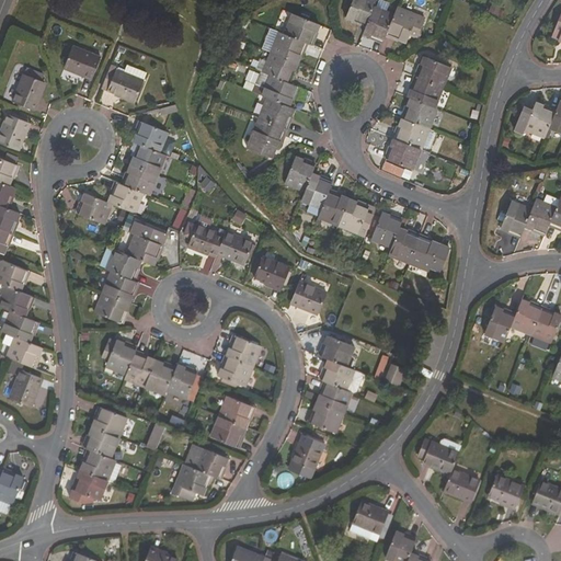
[(377,0),(353,0),(346,18),(367,25),(375,7),(377,0)]
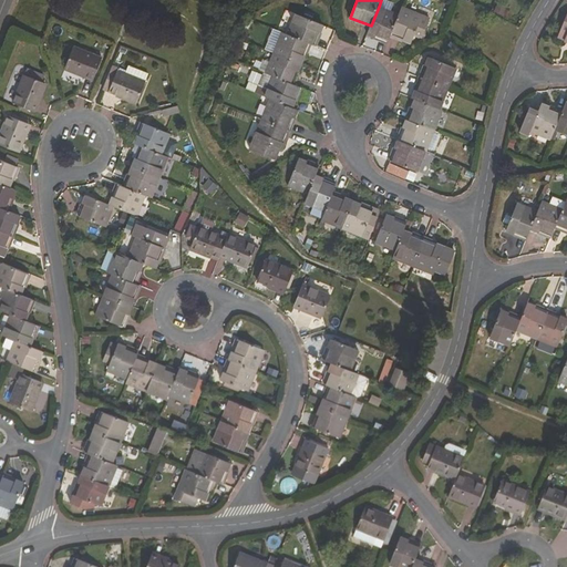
[(371,26),(368,33),(389,41),(391,34),(399,16),(379,7),(371,26)]
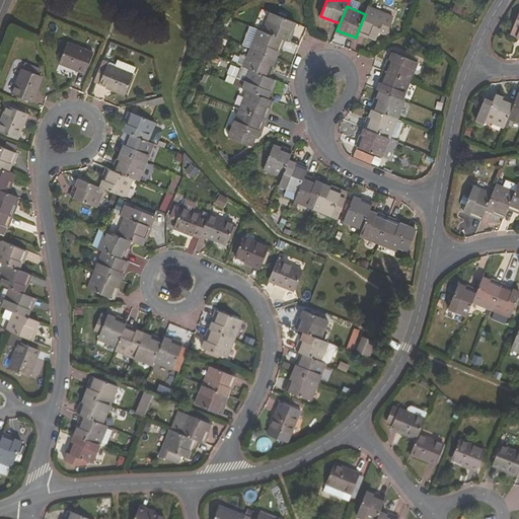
[(365,14),(358,31),(377,39),(380,31),(387,34),(394,17),(368,6),(365,14)]
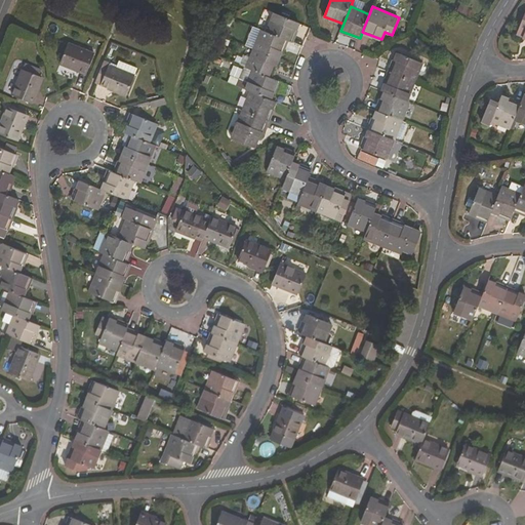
[(286,39),(291,41),(299,23),(274,12),(267,32),(286,39)]
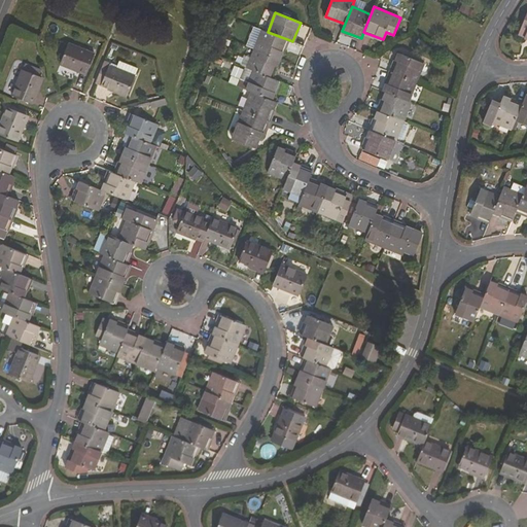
[(254,48),(280,59),(287,39),(268,32),(262,29),(254,48)]
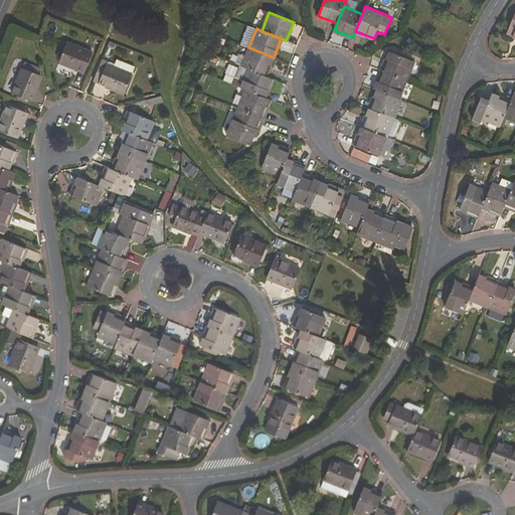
[(59,61),(84,71),(93,53),(67,42),(59,61)]
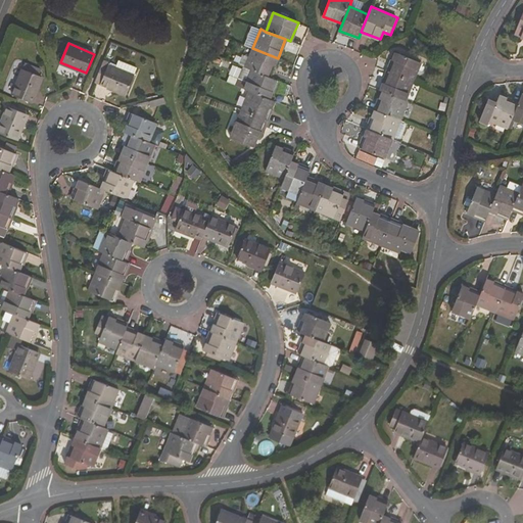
[(278,58),(252,48),(245,66),(252,69),(271,77),(278,58)]
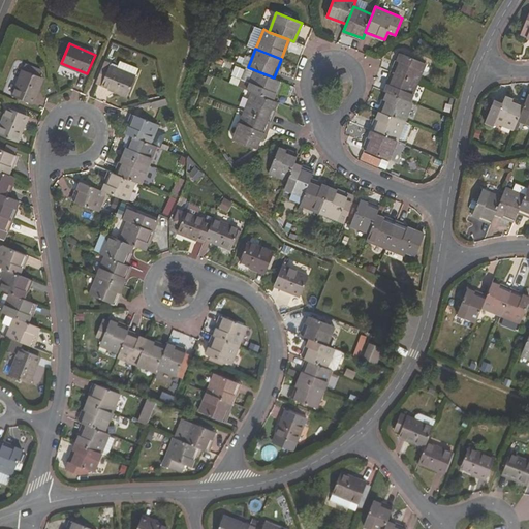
[(394,71),(418,82),(426,63),(401,53),(394,71)]
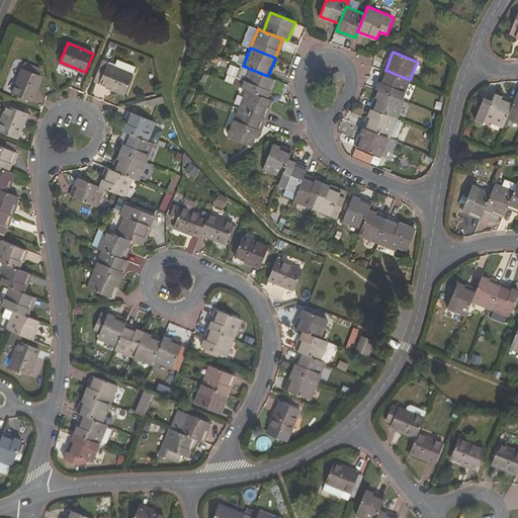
[(109,64),(110,62),(103,59),(94,81),(125,94),(136,68),(117,60),(114,67),(109,64)]
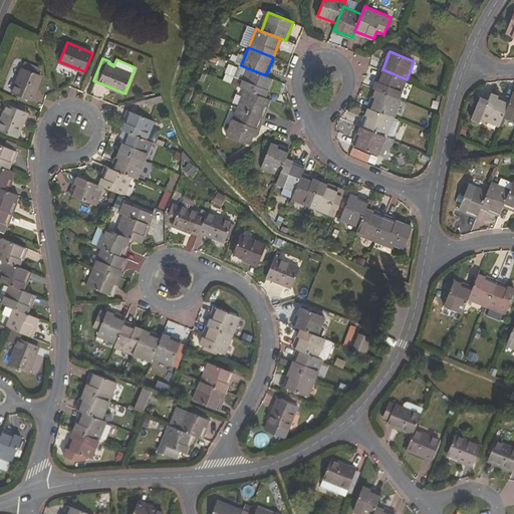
[(12,92),(31,100),(41,75),(22,67),(12,92)]
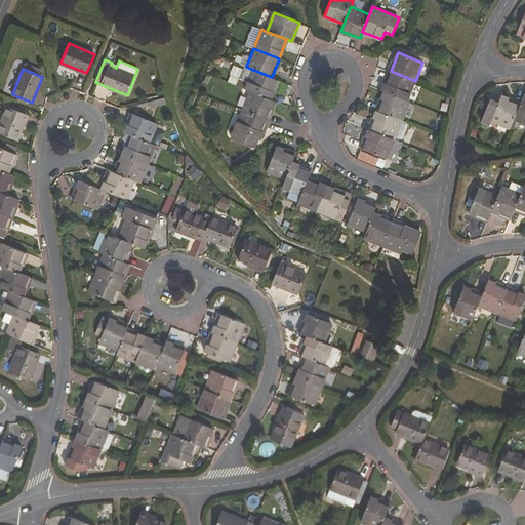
[(253,70),(245,89),(250,91),(272,99),(279,80),(272,77),(253,70)]
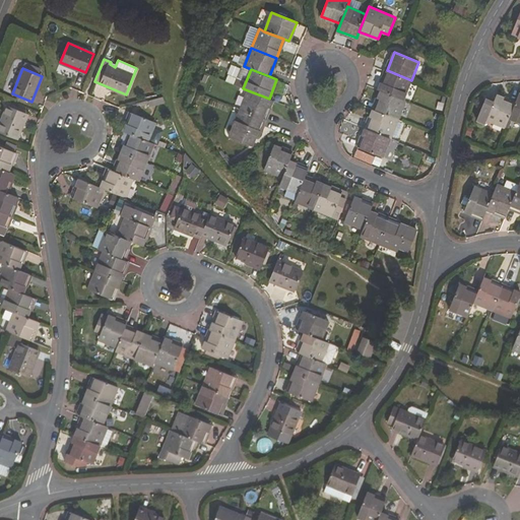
[(411,80),(387,70),(379,89),(382,90),(403,100),(411,80)]
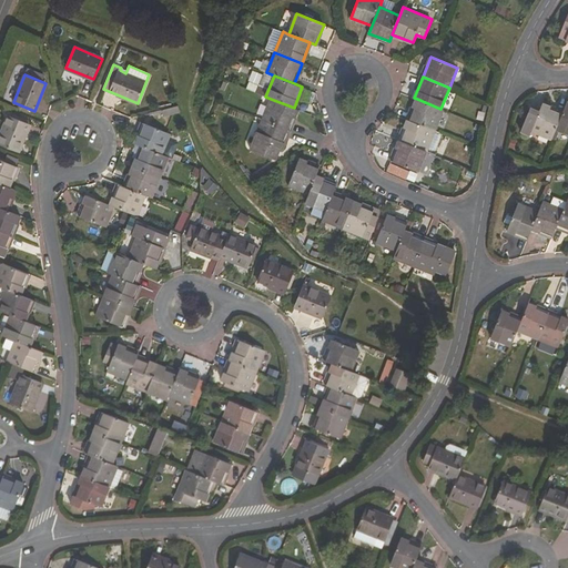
[(263,119),(291,131),(298,110),(294,108),(271,99),(263,119)]
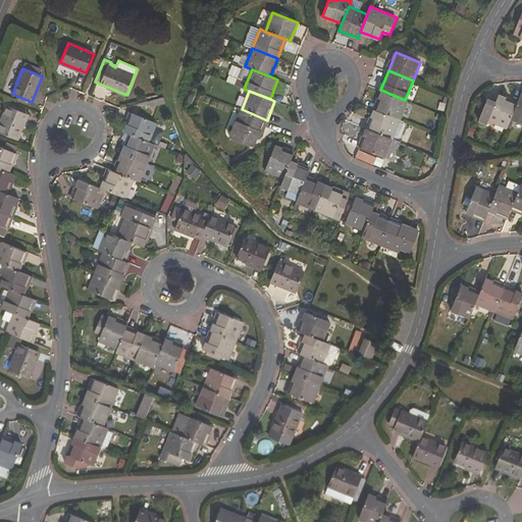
[(375,110),(400,120),(408,101),(405,100),(383,91),(375,110)]
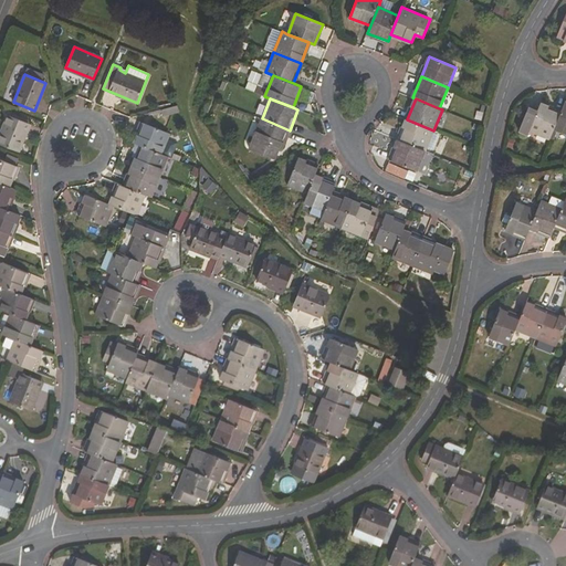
[(562,112),(555,128),(565,133),(565,101),(562,112)]
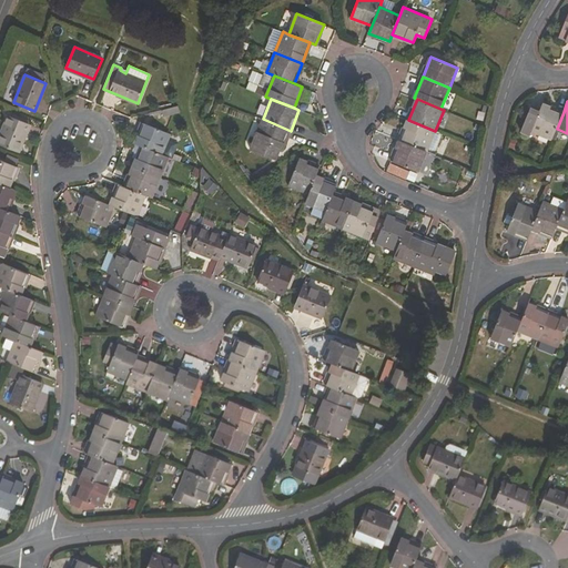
[(530,135),(531,131),(553,140),(557,129),(564,112),(543,103),(539,111),(530,108),(521,131),(530,135)]
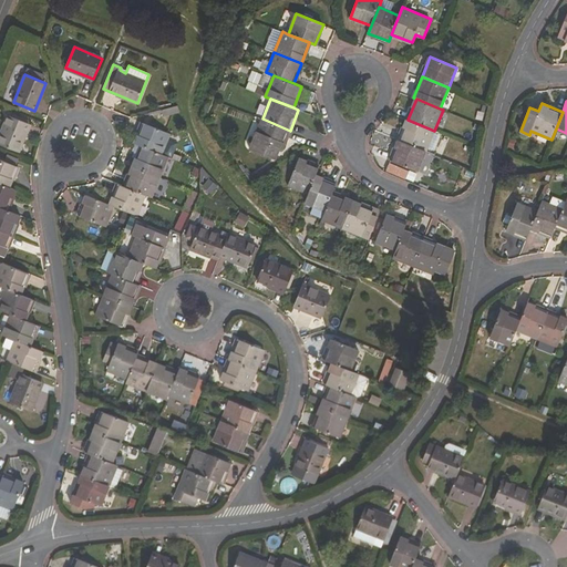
[(0,134),(0,144),(18,152),(29,124),(8,115),(0,134)]
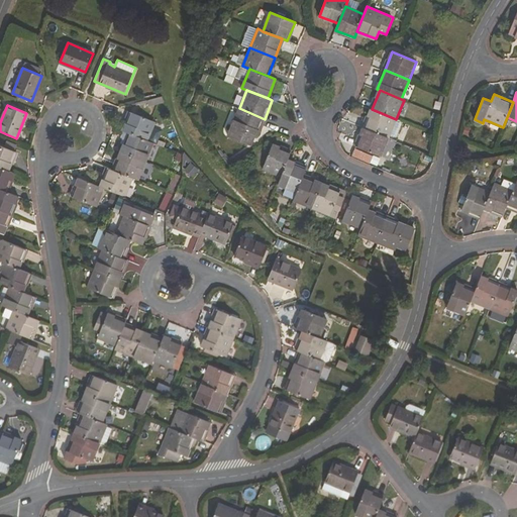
[(239,108),(228,136),(249,144),(252,136),(256,137),(265,119),(239,108)]
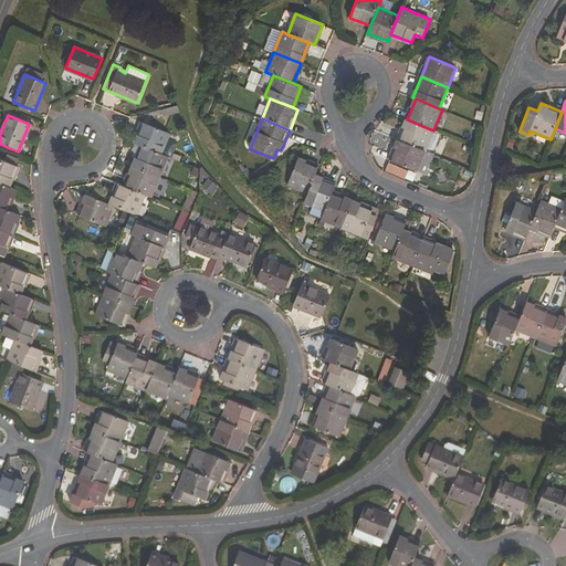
[(399,139),(426,150),(433,130),(407,119),(399,139)]
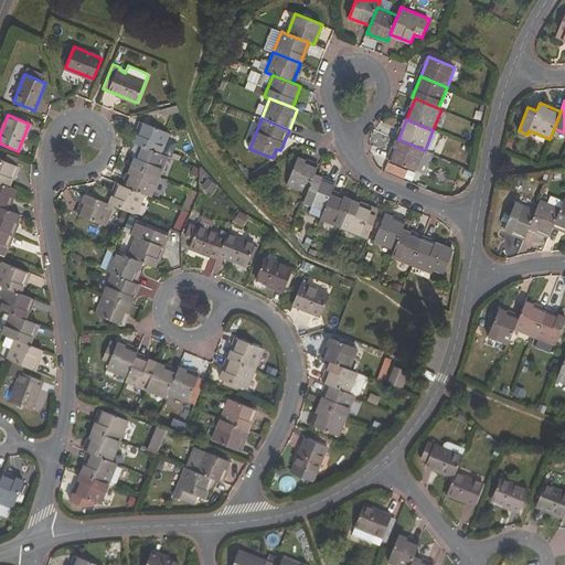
[(141,145),(161,153),(170,134),(144,123),(135,142),(141,145)]
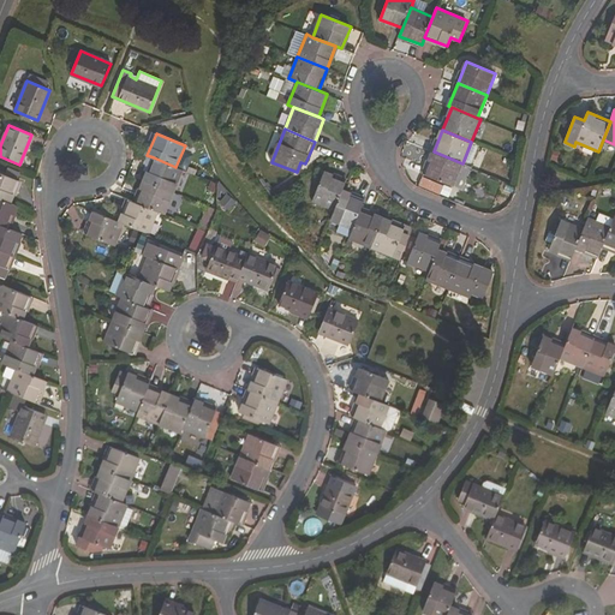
[(434,151),(424,174),(453,186),(463,163),(434,151)]
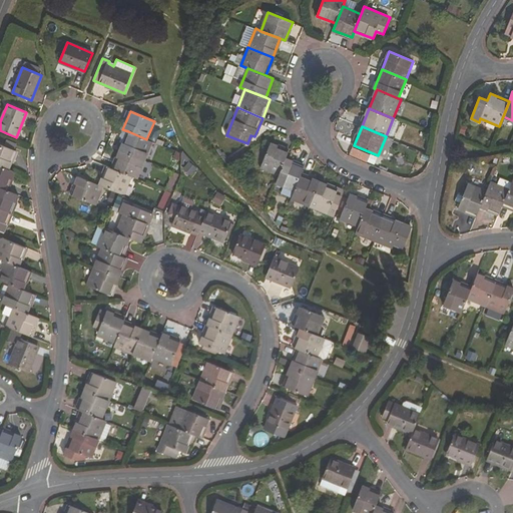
[(120,150),(145,160),(152,141),(146,139),(128,131),(120,150)]
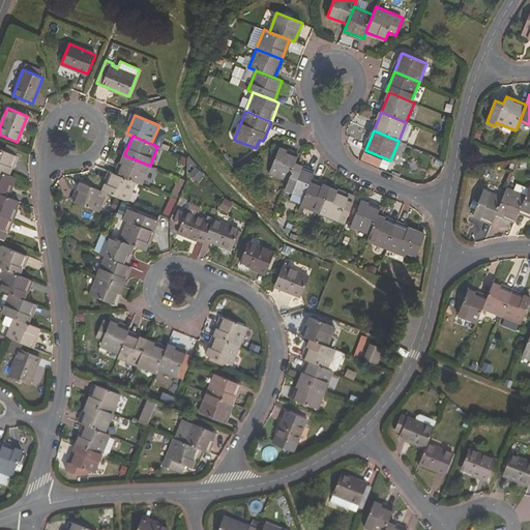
[(18,156),(0,148),(0,171),(9,175),(18,156)]
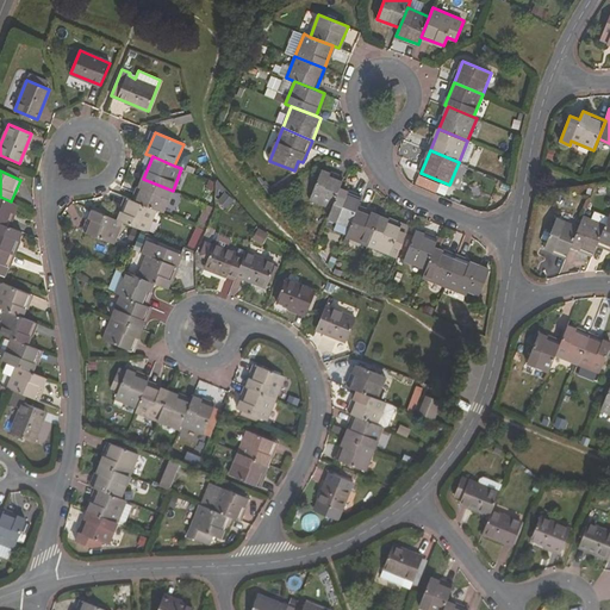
[(343,180),(322,170),(311,199),(332,209),(340,188),(343,180)]
